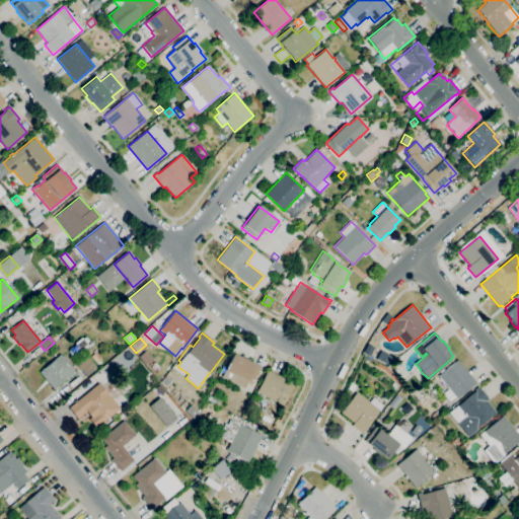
[(148,365),(139,357),(145,351),(153,360),(148,365)]
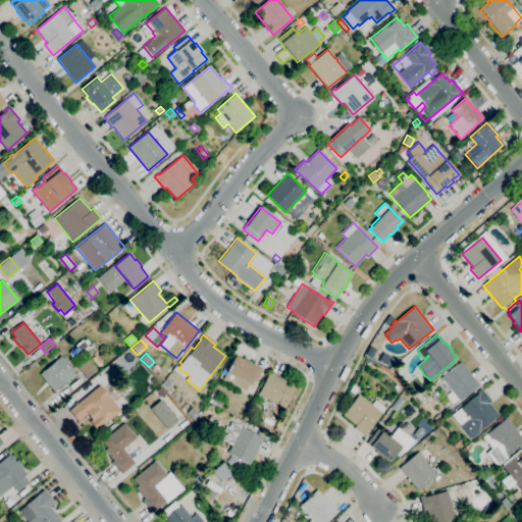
[(98,365),(92,359),(97,354),(103,361),(98,365)]
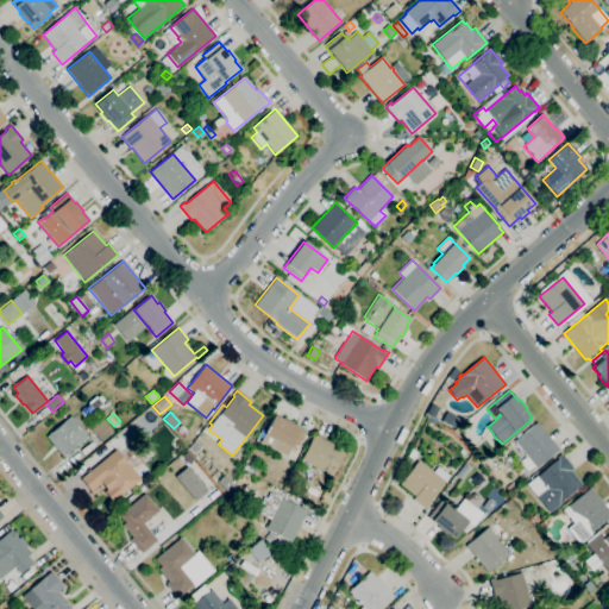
[(63,457),(46,437),(64,422),(63,421),(71,415),(73,419),(75,418),(79,422),(77,424),(81,428),(82,427),(85,429),(86,429),(88,432),(86,434),(88,437),(81,444),(81,443),(70,451),(71,452),(68,454),(68,453),(63,457)]
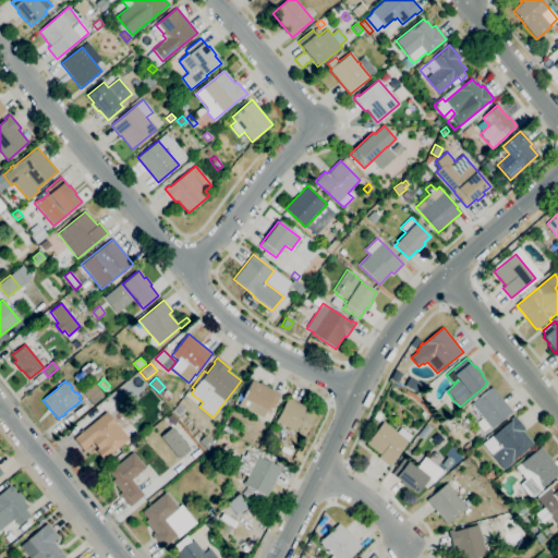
[(263,416),(239,405),(241,401),(237,399),(239,393),(244,396),(251,380),(275,391),(280,395),(271,412),(266,410),(263,416)]
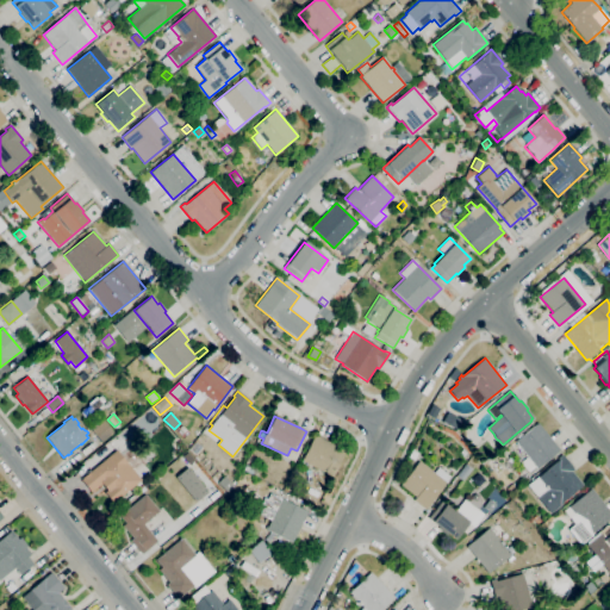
[(103,443),(89,428),(97,422),(99,424),(104,421),(113,433),(103,443)]
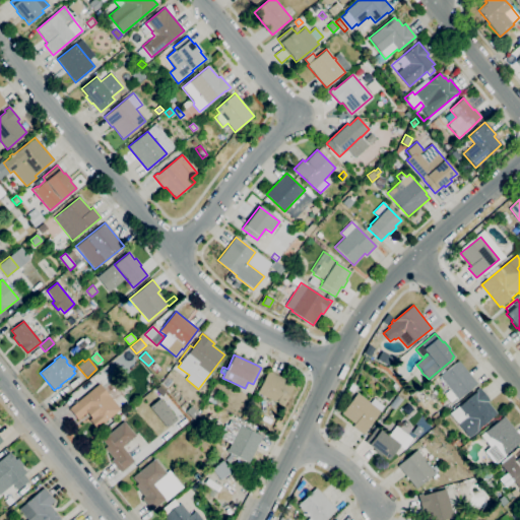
[(451,402),(444,394),(450,389),(440,377),(458,361),(477,384),(458,399),(457,398),(451,402)]
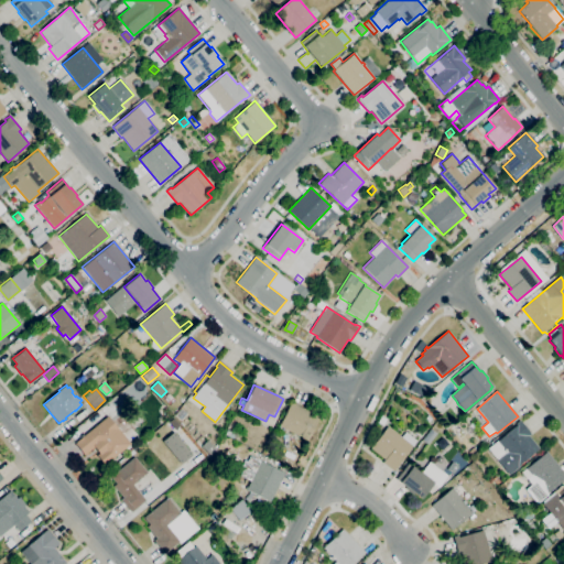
[(307,441),(279,426),(291,402),(320,416),(307,441)]
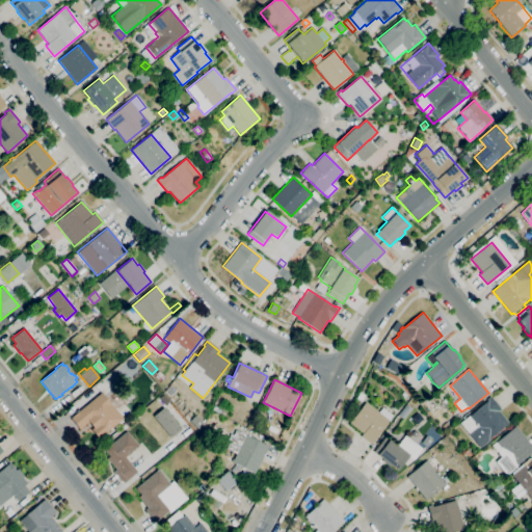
[(99,439),(91,429),(94,428),(88,422),(80,429),(71,419),(102,393),(123,419),(99,439)]
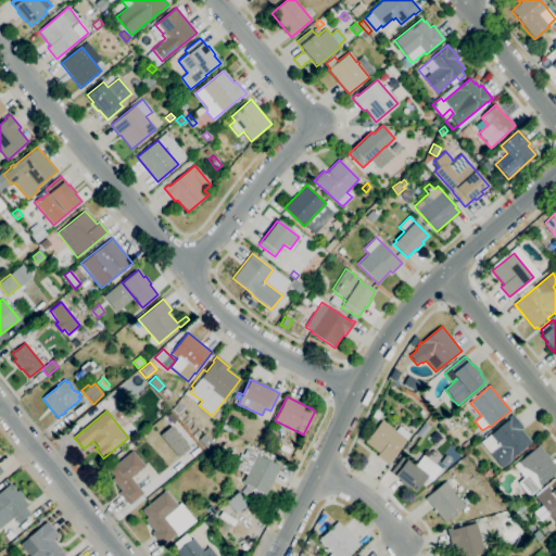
[(378,419),(373,417),(376,411),(381,413),(378,419)]
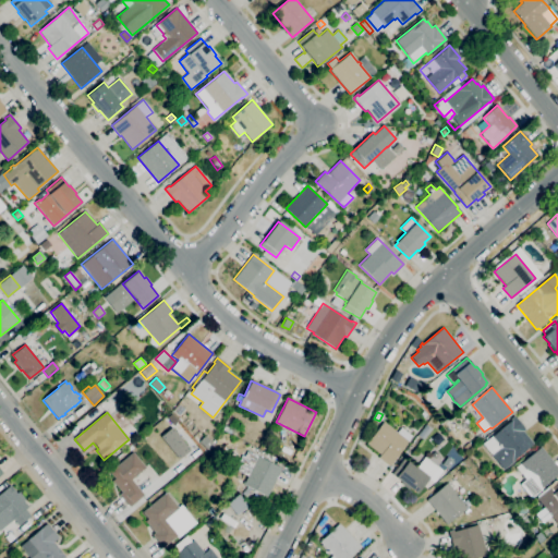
[(504,470),(483,445),(511,421),(511,420),(514,416),(525,429),(523,432),(533,444),(512,461),(513,462),(504,470)]
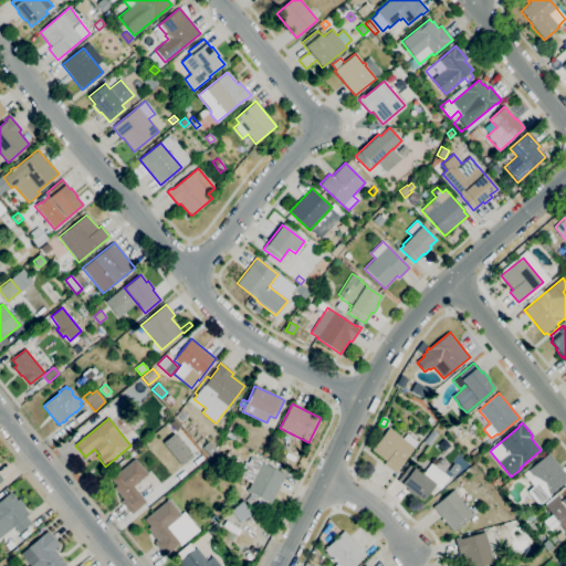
[(395,472),(384,464),(386,461),(371,450),(389,428),(402,439),(407,433),(418,442),(395,472)]
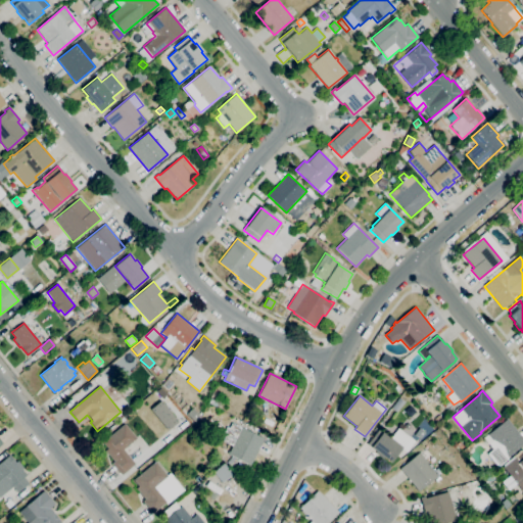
[(194,422),(186,415),(192,409),(200,417),(194,422)]
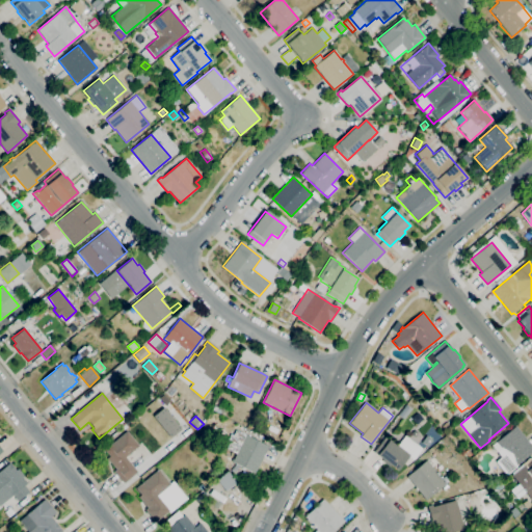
[(507,475),(496,461),(501,458),(497,454),(498,453),(491,446),(515,426),(531,446),(531,452),(515,466),(516,467),(507,475)]
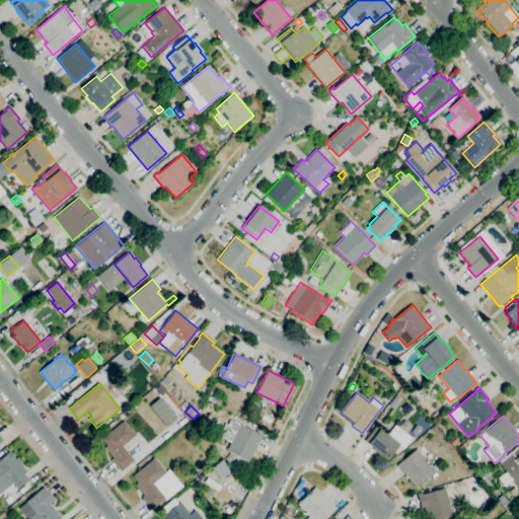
[(248,462),(226,451),(230,443),(221,438),(224,432),(221,431),(224,424),(227,425),(230,420),(262,436),(248,462)]
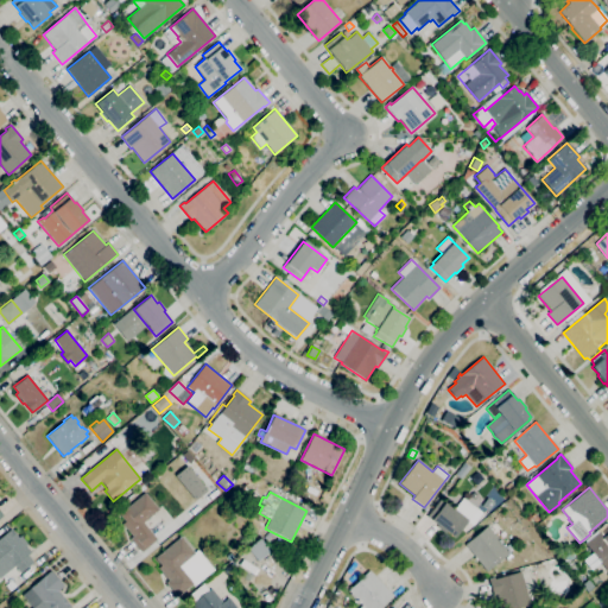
[(141,552),(131,539),(133,537),(122,524),(126,521),(119,514),(145,493),(159,510),(144,523),(157,539),(141,552)]
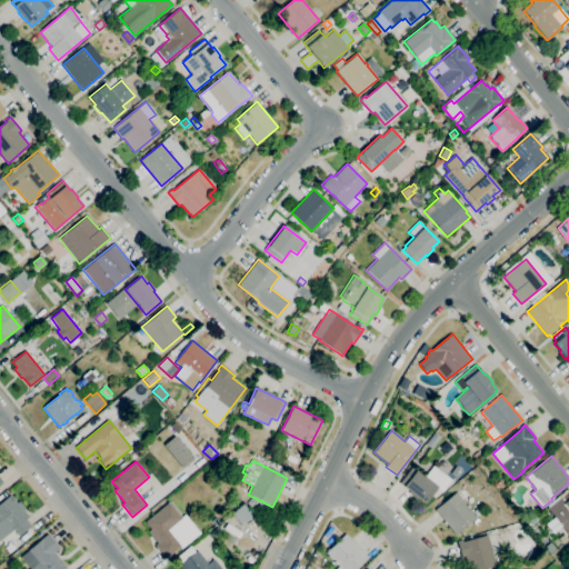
[(426,503),(418,498),(417,499),(409,492),(410,491),(399,483),(411,467),(425,477),(433,466),(451,480),(442,492),(437,488),(426,503)]
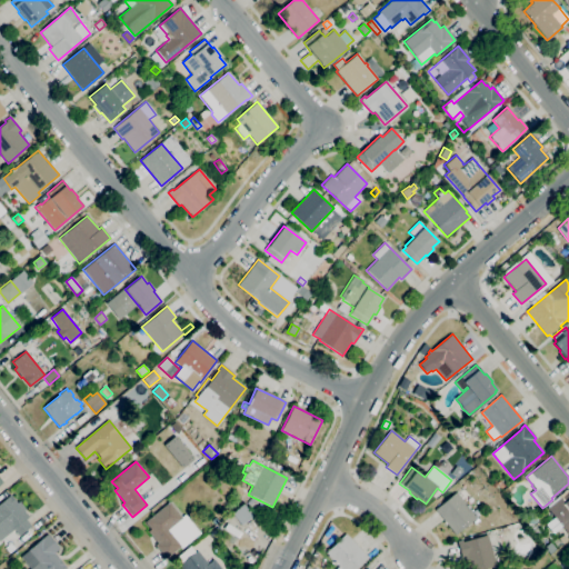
[(500,489),(496,483),(500,480),(505,486),(500,489)]
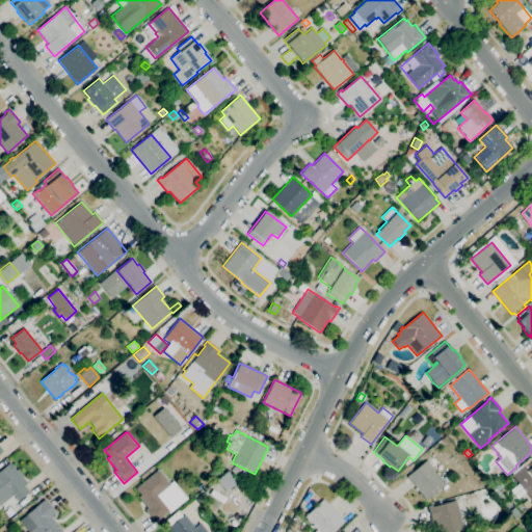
[(426,500),(406,476),(432,455),(443,468),(437,472),(440,474),(439,475),(445,483),(426,500)]
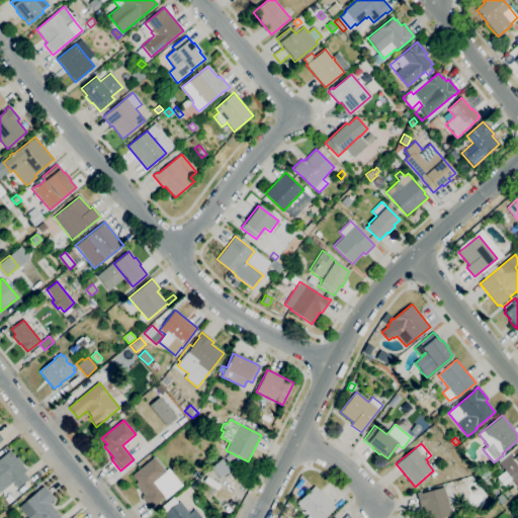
[(517,488),(498,462),(510,453),(511,453),(517,447),(517,488)]
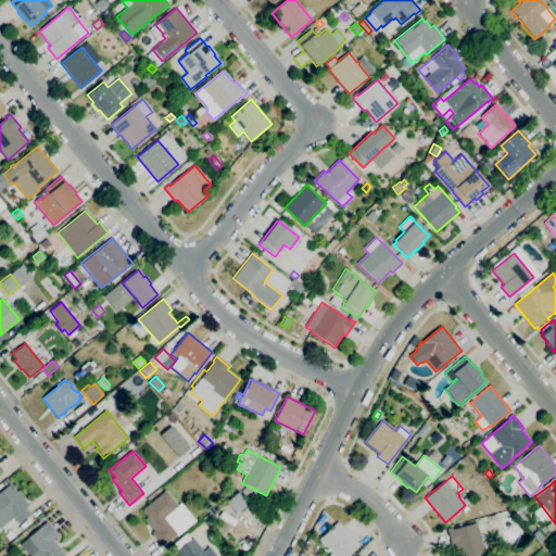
[(0,529),(0,492),(10,484),(16,492),(19,490),(25,497),(23,500),(28,505),(25,507),(30,514),(19,523),(13,517),(0,529)]
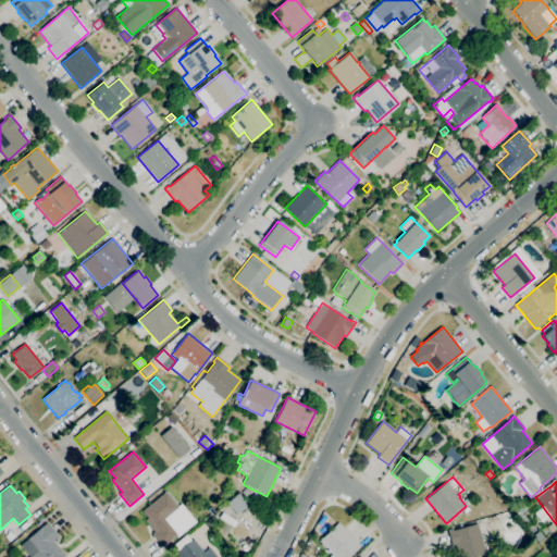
[(163,546),(152,534),(155,532),(145,520),(148,518),(143,511),(165,492),(177,507),(182,504),(197,522),(178,537),(176,535),(163,546)]
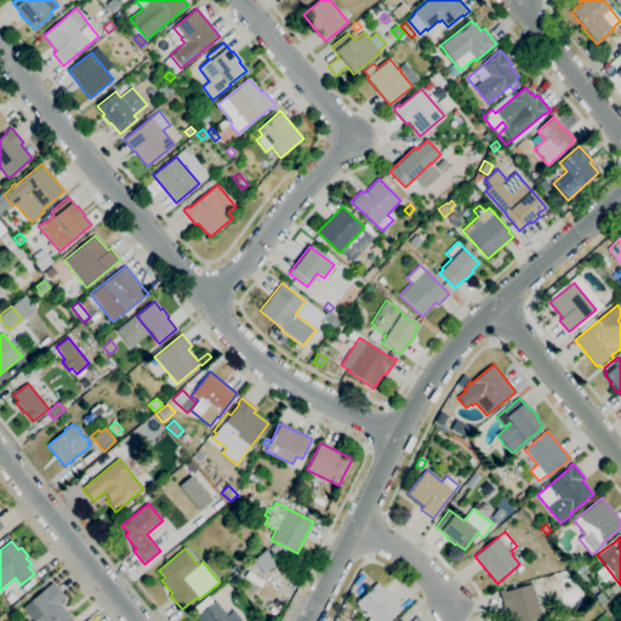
[(277,563),(263,550),(252,560),(265,574),(277,563)]
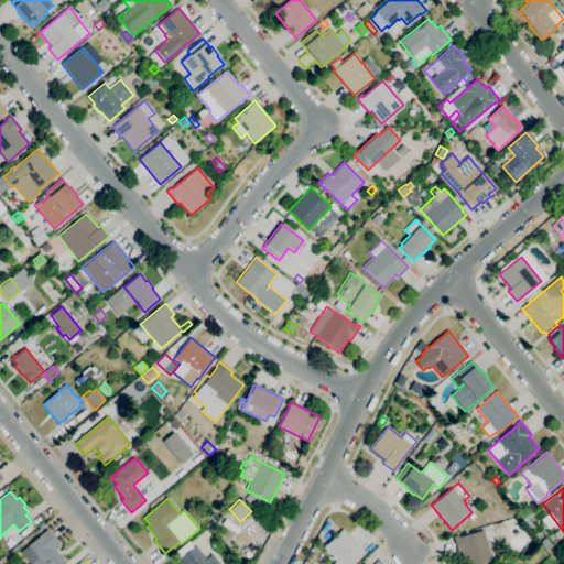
[(62,563),(30,563),(20,552),(47,530),(60,544),(54,549),(65,562),(62,563)]
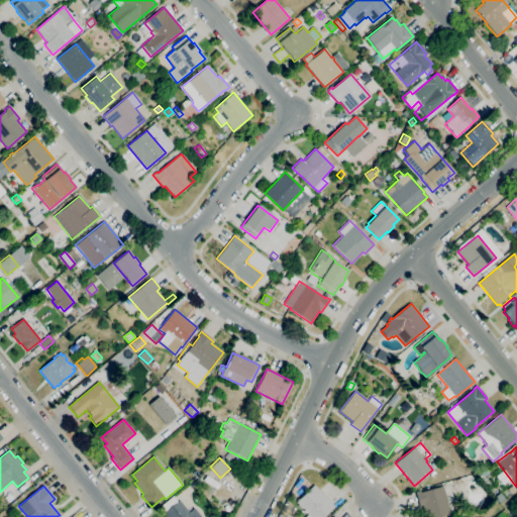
[(306,516),(308,515),(306,512),(305,513),(303,511),(304,510),(296,503),(314,486),(334,506),(322,516),(306,516)]
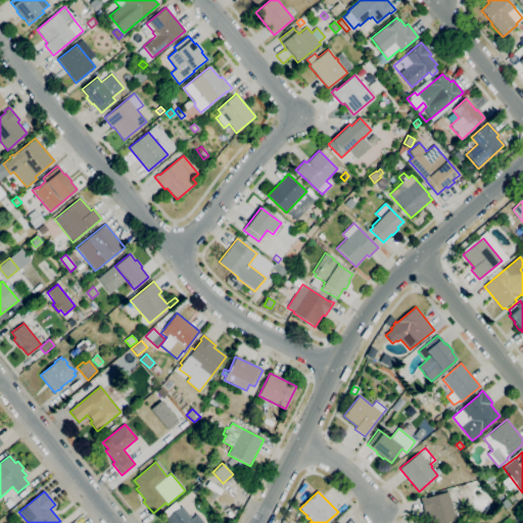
[(444,522),(429,522),(427,513),(425,514),(420,498),(425,496),(425,498),(448,491),(456,520),(444,522)]
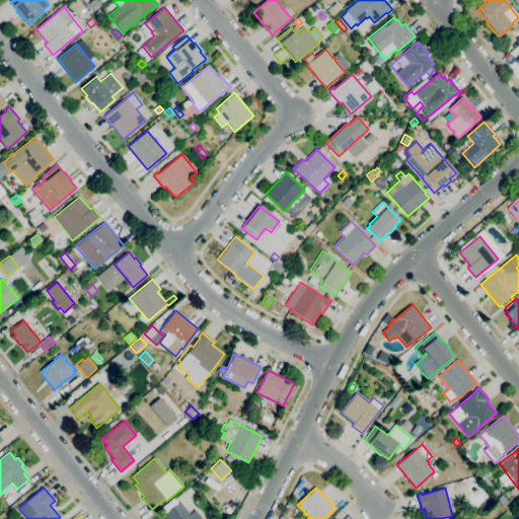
[(164,518),(163,517),(165,515),(160,509),(173,498),(178,504),(180,503),(190,514),(195,510),(202,518),(164,518)]
